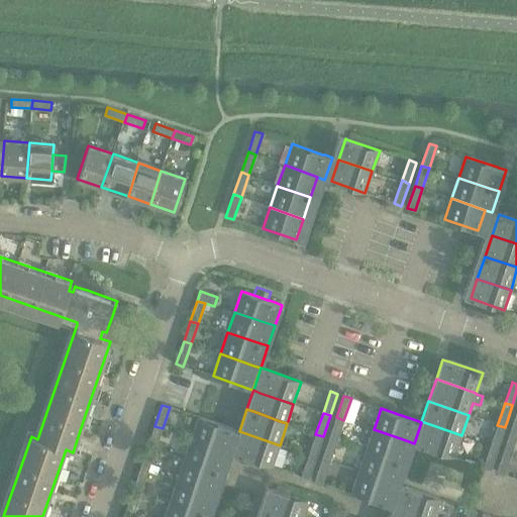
[(197,421),(192,438),(224,449),(231,451),(238,430),(231,428),(210,421),(199,417),(197,421)]
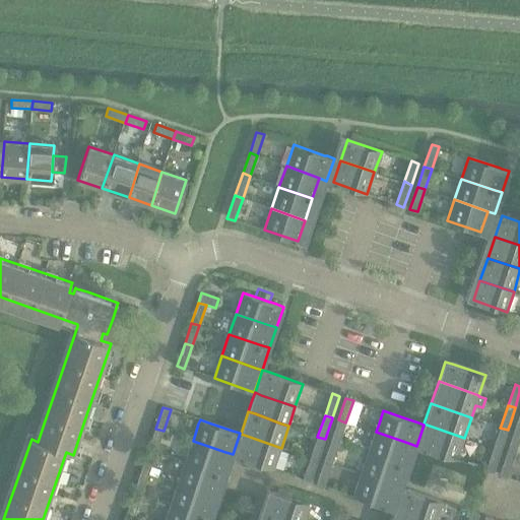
[(337,424),(331,442),(338,444),(345,424),(345,423),(338,419),(338,420),(337,424)]
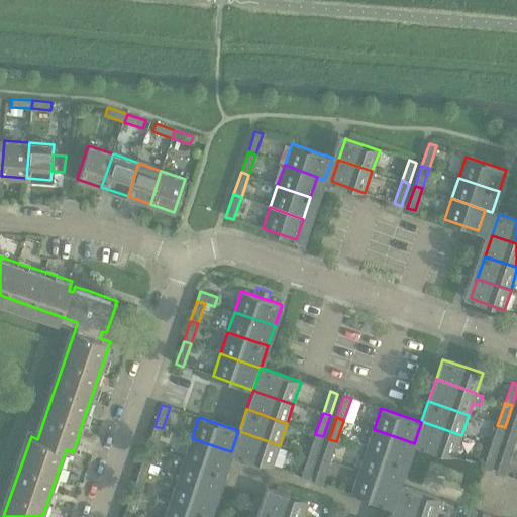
[(421,421),(414,444),(420,446),(421,446),(437,452),(439,453),(453,457),(461,435),(421,421)]
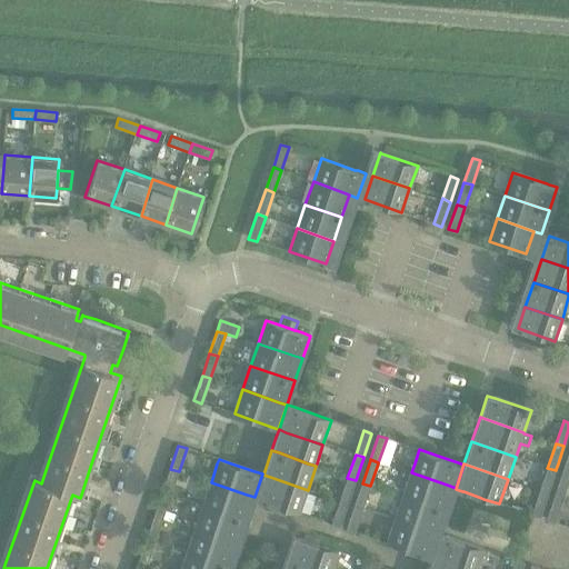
[(540,489),(539,491),(547,493),(548,491),(556,470),(547,468),(540,489)]
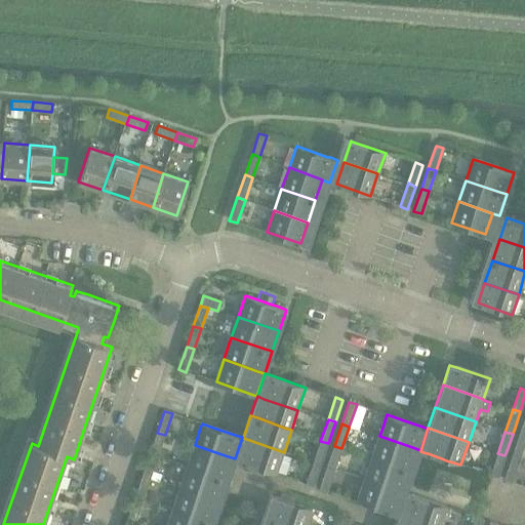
[(165,435),(157,433),(151,452),(158,455),(165,435)]
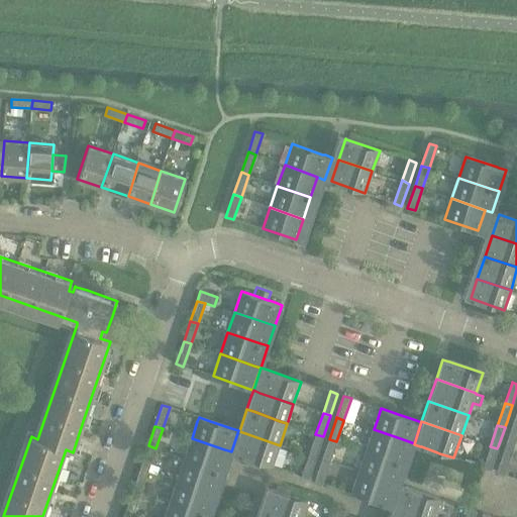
[(374,429),(367,450),(399,461),(407,463),(414,443),(406,440),(374,429)]
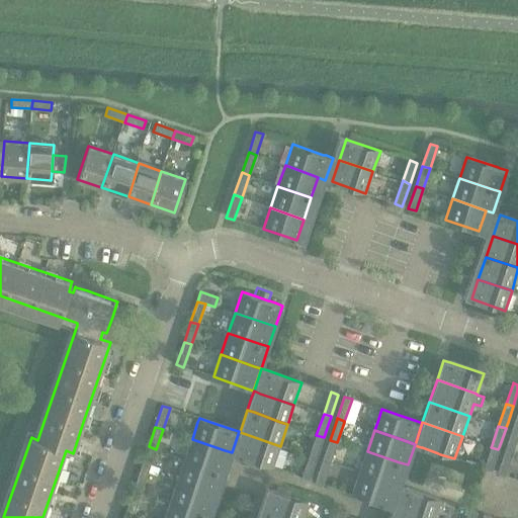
[(517,432),(512,430),(505,451),(512,453),(517,436),(517,432)]
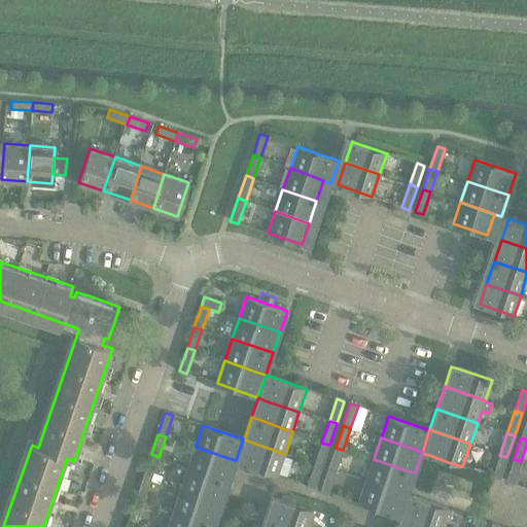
[(244,440),(236,462),(240,463),(243,464),(246,465),(277,476),(285,454),(250,442),(244,440)]
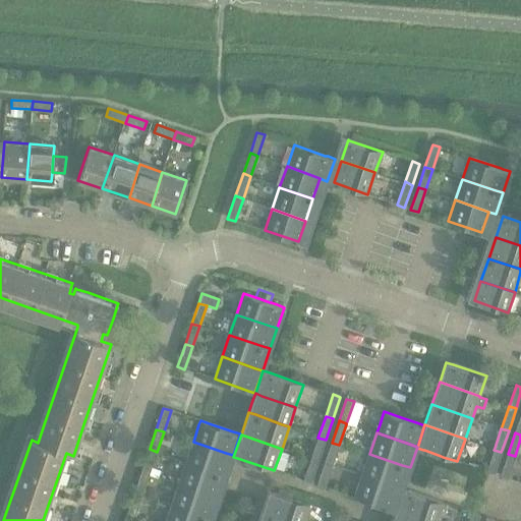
[(317,438),(310,458),(319,461),(326,440),(317,438)]
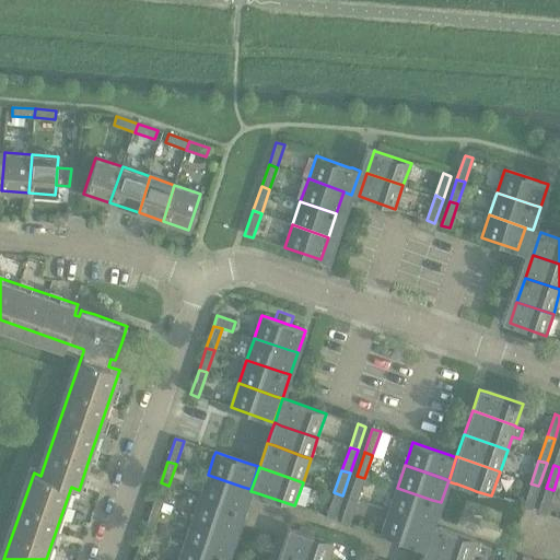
[(208,475),(200,497),(236,509),(243,511),(251,489),(243,487),(208,475)]
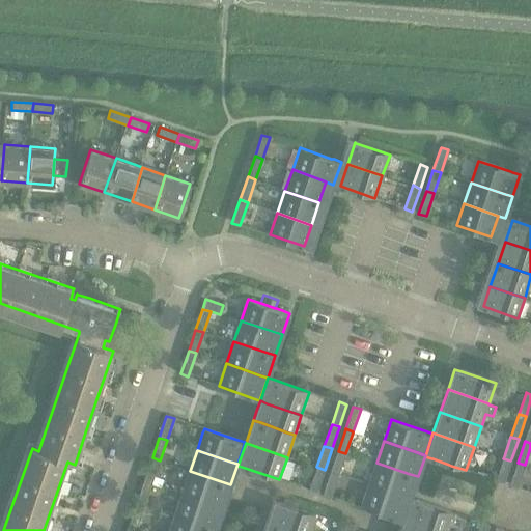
[(338,451),(331,472),(338,474),(345,453),(338,451)]
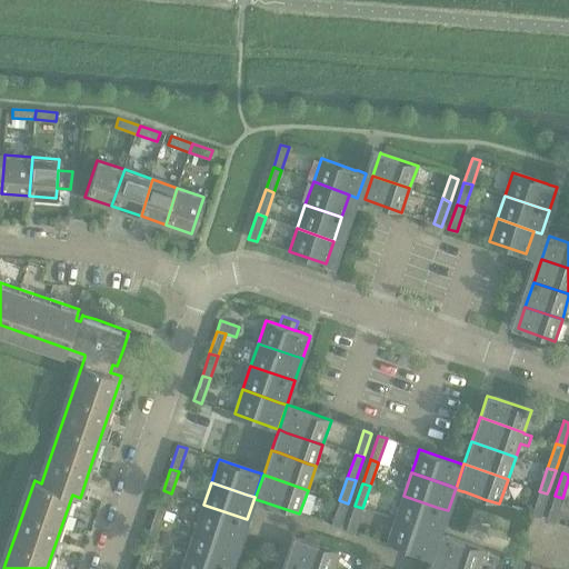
[(171,493),(163,490),(155,517),(162,519),(171,493)]
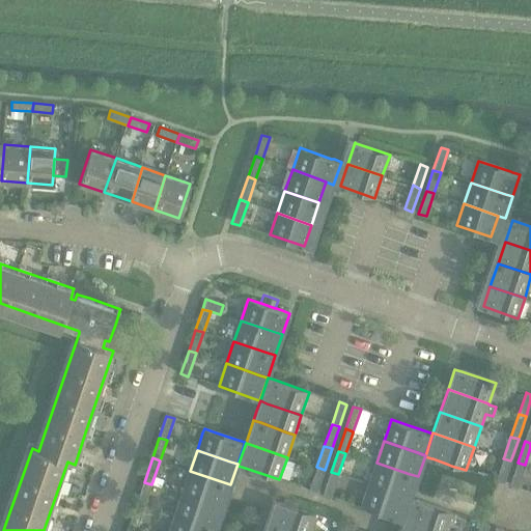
[(503,458),(496,480),(499,481),(503,483),(510,460),(503,458)]
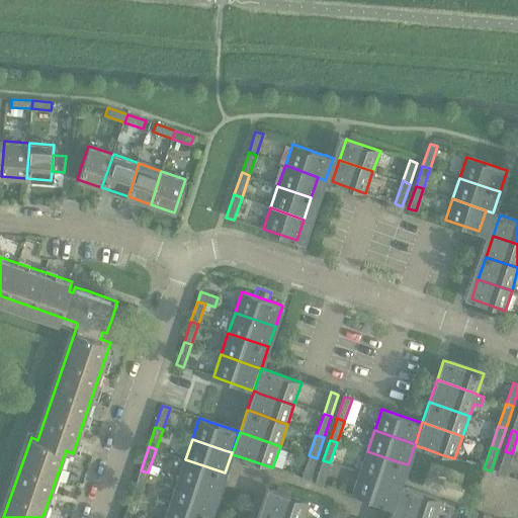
[(367,451),(359,472),(393,484),(400,487),(403,479),(408,464),(400,462),(367,451)]
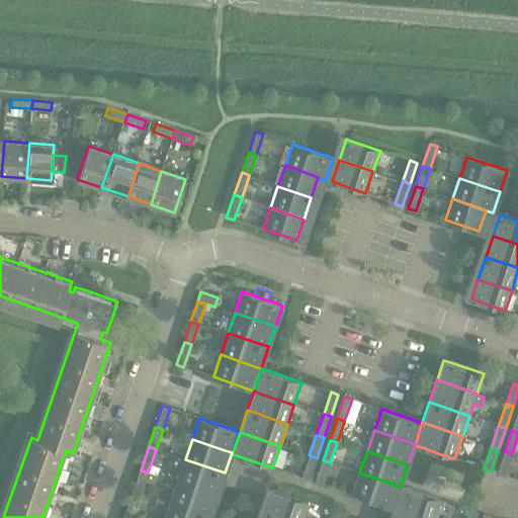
[(505,451),(497,473),(501,475),(505,476),(512,453),(505,451)]
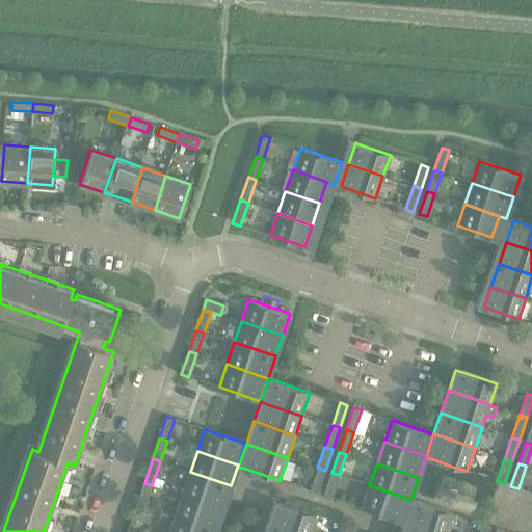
[(317,468),(310,490),(315,493),(318,494),(325,471),(317,468)]
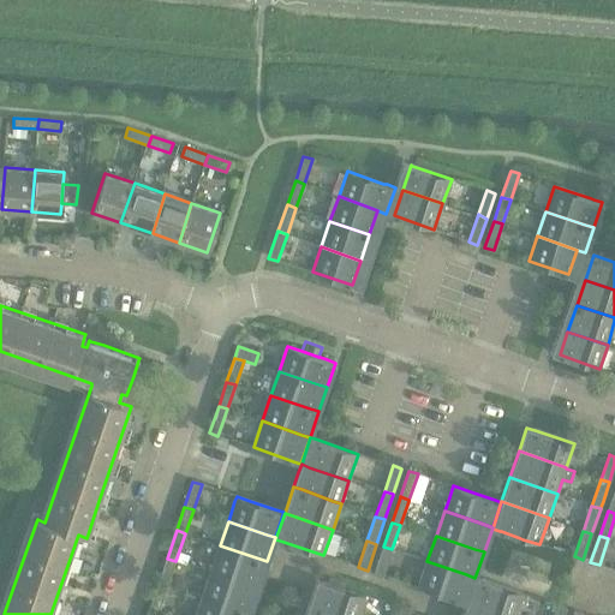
[(220,545),(212,571),(250,584),(258,587),(267,561),(260,559),(220,545)]
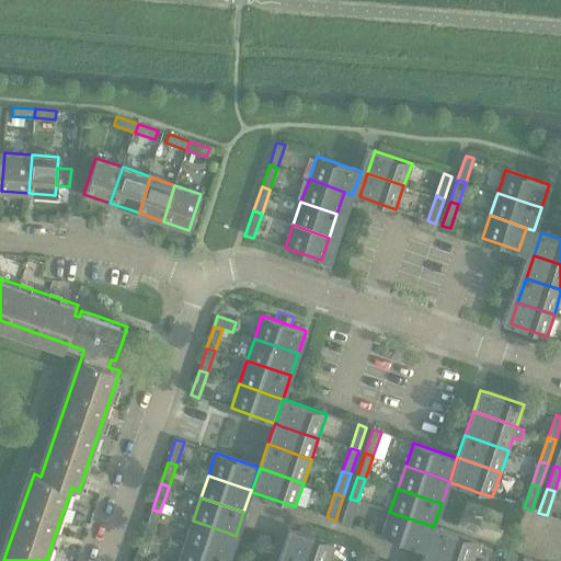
[(350,499),(341,523),(350,525),(357,501),(350,499)]
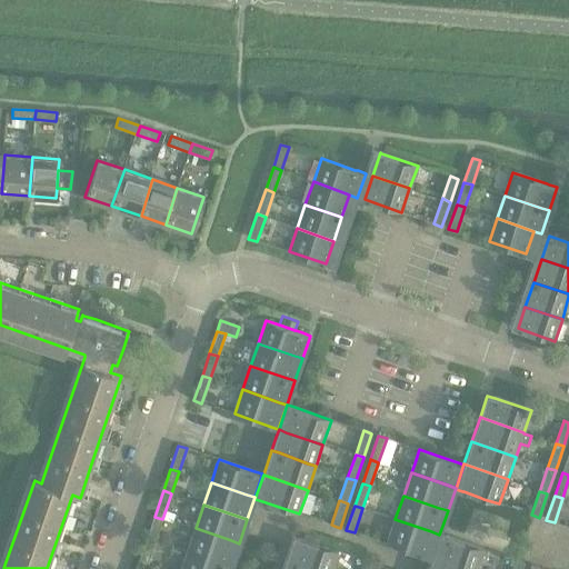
[(155,517),(147,539),(155,542),(162,519),(155,517)]
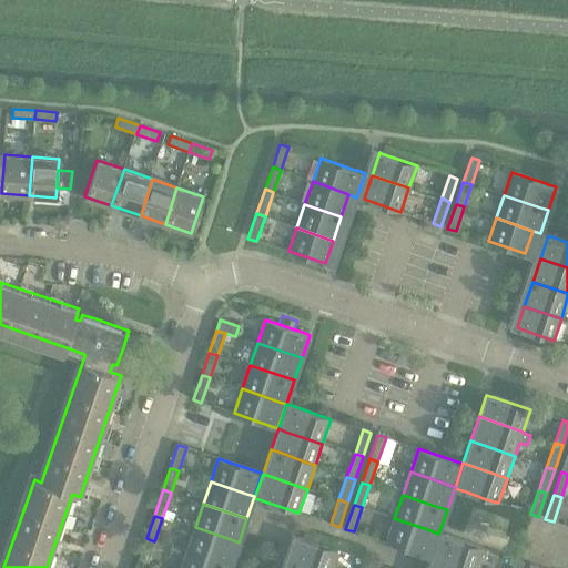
[(394,519),(386,543),(403,548),(423,555),(425,556),(430,558),(438,534),(430,530),(394,518),(394,519)]
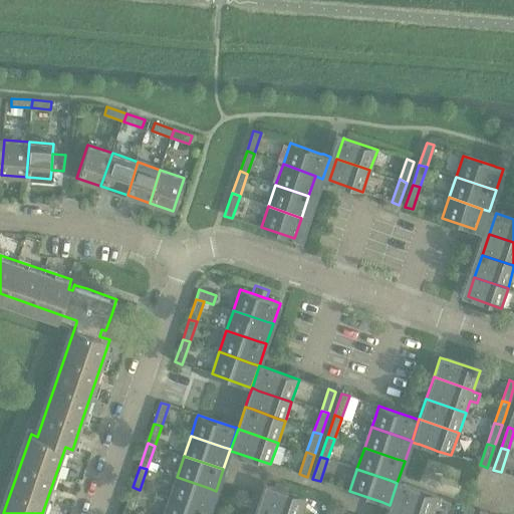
[(177,477),(170,498),(202,509),(209,511),(216,491),(209,488),(177,477)]
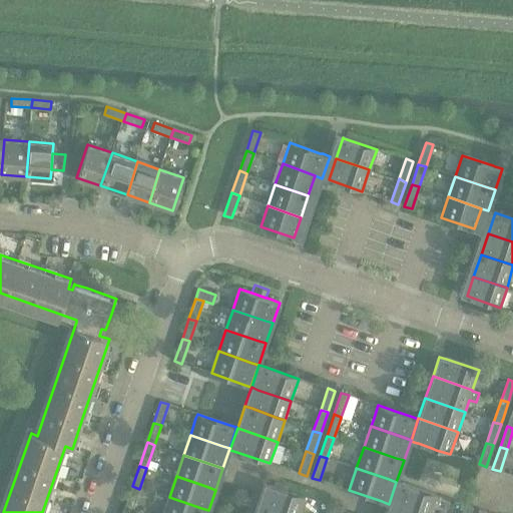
[(397,482),(389,504),(396,506),(415,512),(430,512),(436,495),(413,487),(404,484),(397,482)]
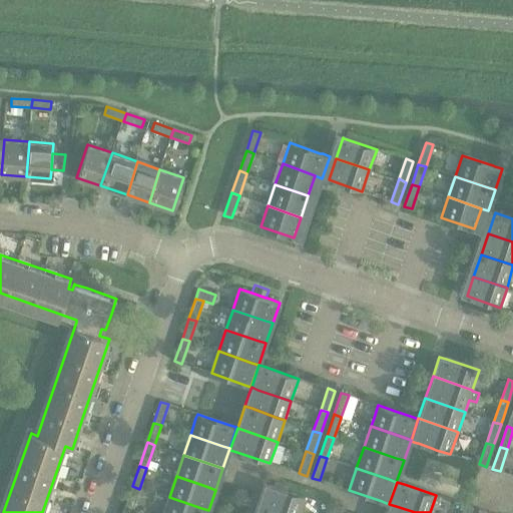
[(265,483),(258,504),(265,506),(283,512),(299,512),(305,497),(272,485),(265,483)]
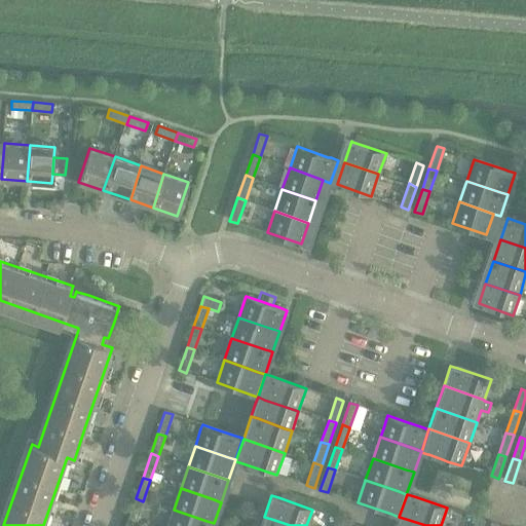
[(143,501),(136,498),(128,519),(137,521),(143,501)]
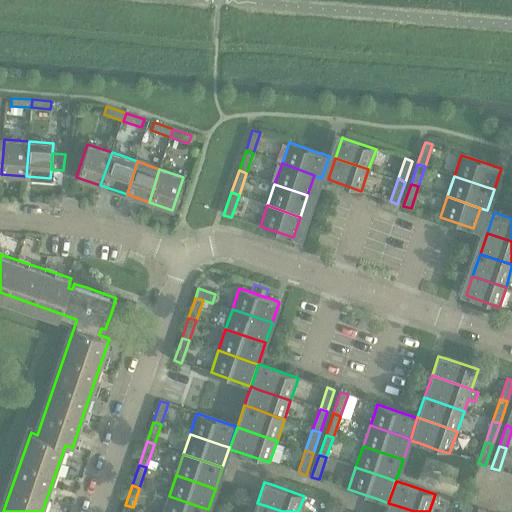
[(169,496),(163,511),(206,511),(208,509),(201,507),(169,496)]
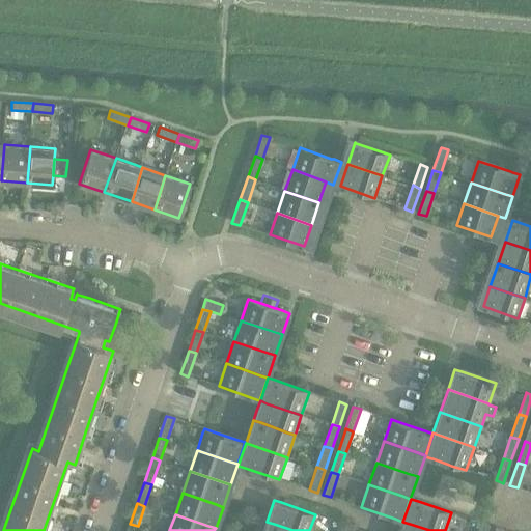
[(481,523),(478,530),(486,530),(490,524),(482,521),(481,523)]
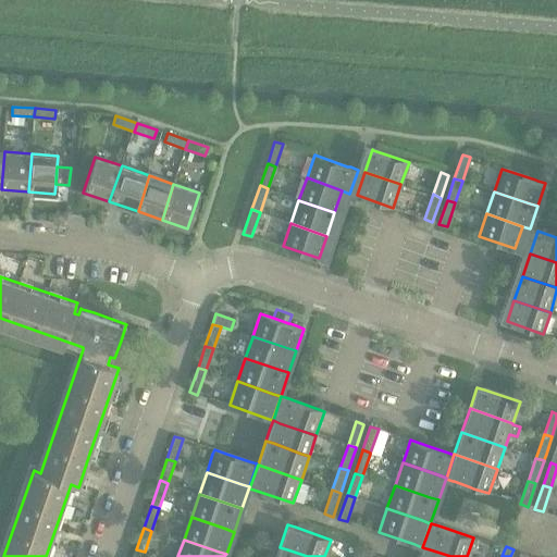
[(280,547),(276,556),(307,556),(287,549),(280,547)]
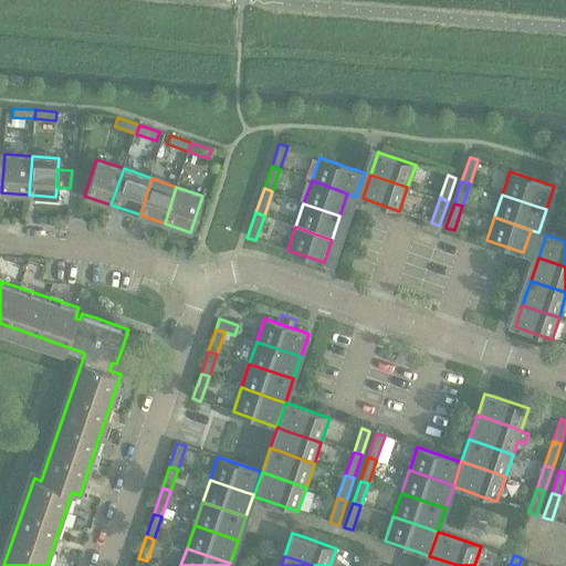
[(429,556),(426,565),(458,565),(437,558),(429,556)]
